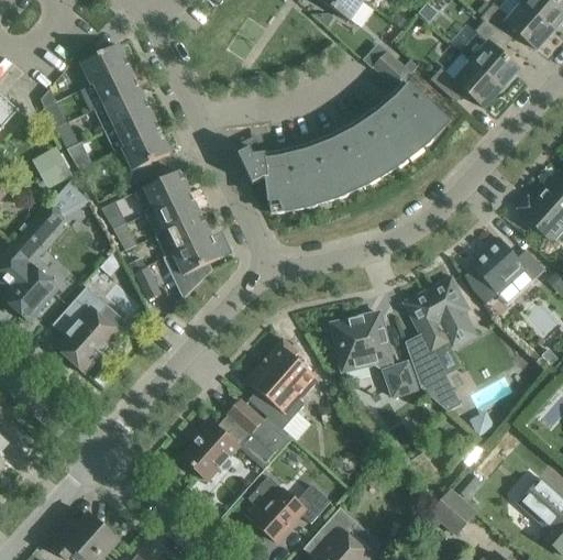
[(320,0),(349,20),(362,0),(320,0)]
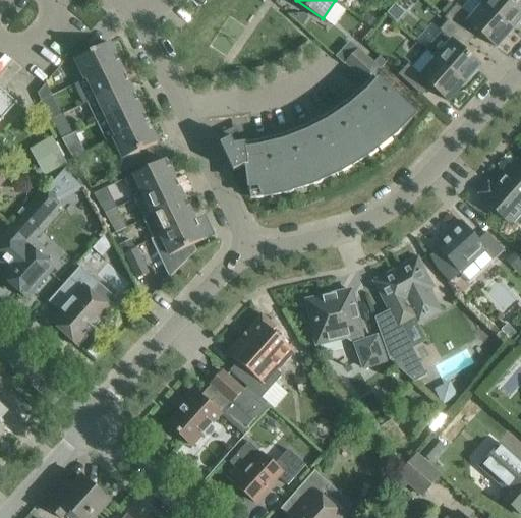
[(481,0),(483,2),(511,25),(513,22),(516,24),(520,18),(520,3),(517,0),(481,0)]
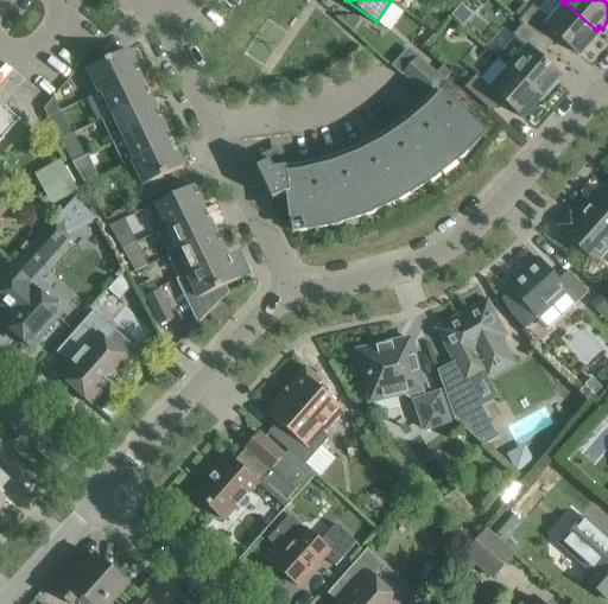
[(577,51),(596,30),(564,2),(550,18),(532,2),(518,18),(544,40),(553,30),(577,51)]
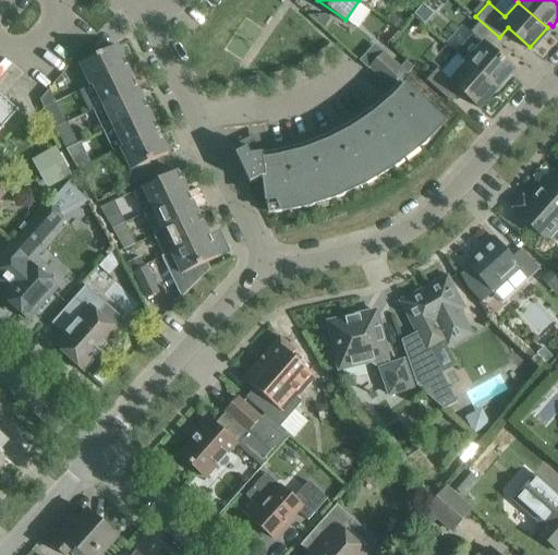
[(325,12),(311,13),(324,25),(330,15),(325,12)]
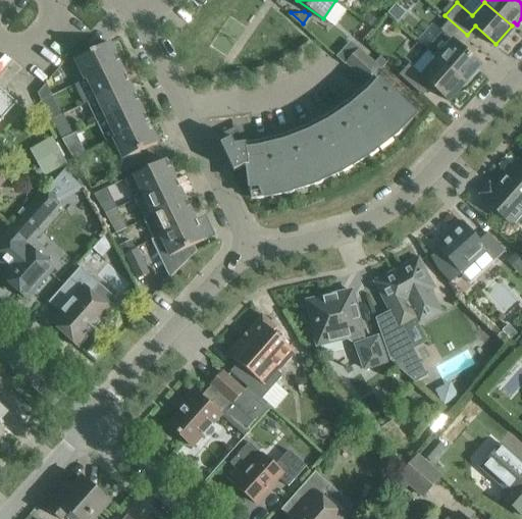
[(369,11),(363,18),(372,27),(378,19),(369,11)]
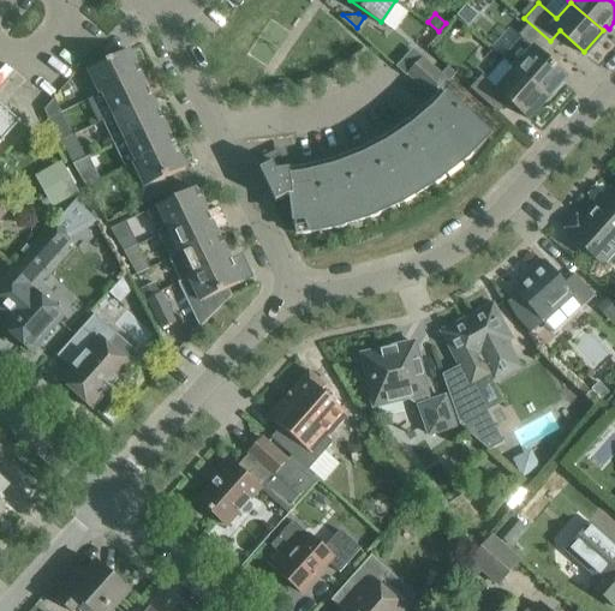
[(521,35),(503,57),(547,95),(549,91),(553,93),(565,79),(561,77),(565,73),(541,52),(550,41),(524,18),(527,22),(518,33),(521,35)]
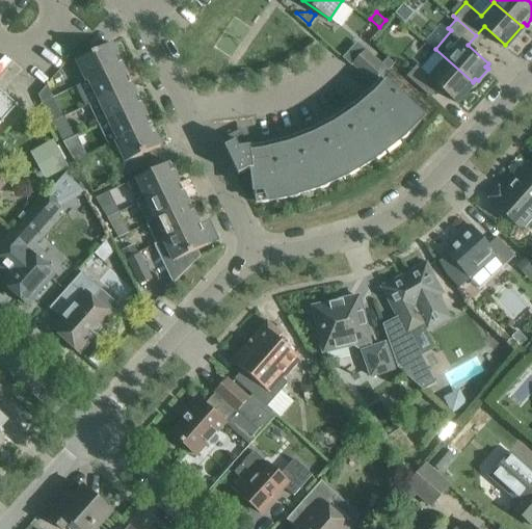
[(71,62),(80,82),(122,61),(111,41),(76,57),(77,60),(71,62)]
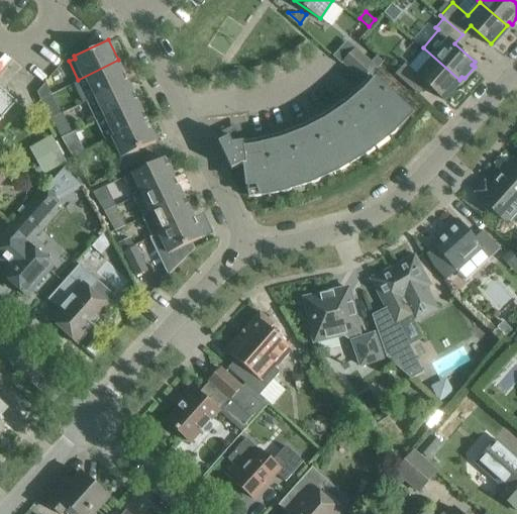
[(355,45),(342,60),(362,77),(375,64),(377,66),(382,59),(375,53),(370,59),(355,45)]
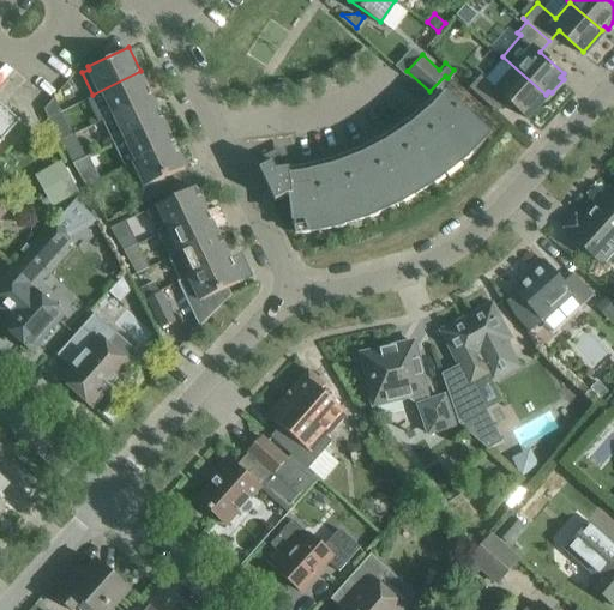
[(481,73),(470,85),(493,106),(503,94),(527,115),(546,95),(503,56),(485,77),(481,73)]
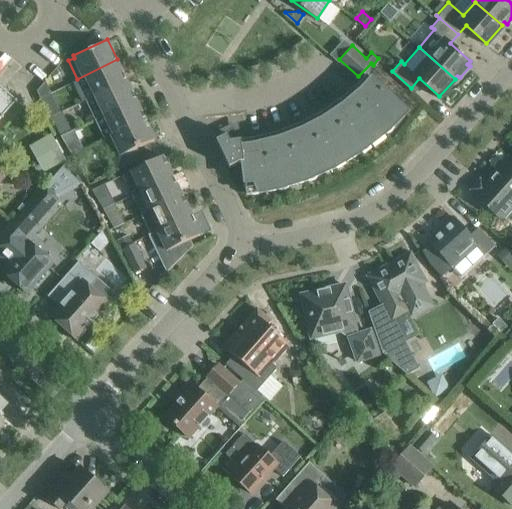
[(77,79),(73,80),(82,99),(94,94),(126,79),(117,59),(77,79)]
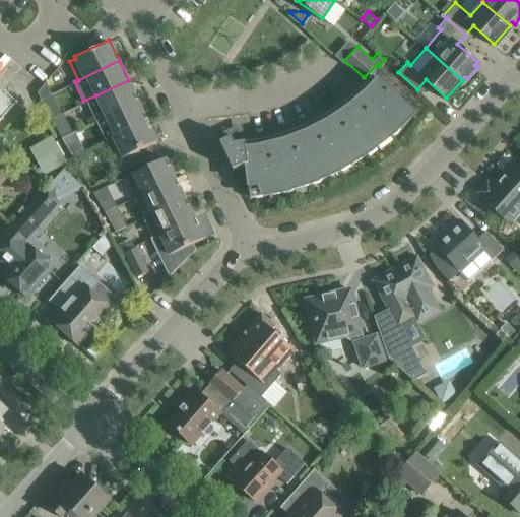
[(377,78),(371,85),(369,87),(351,103),(345,108),(330,118),(315,126),(308,130),(302,132),(284,139),(273,142),(245,147),(244,140),(234,142),(226,128),(215,133),(233,169),(242,164),(246,164),(248,184),(257,183),(262,194),(282,191),(280,184),(291,181),(293,187),(312,181),(310,175),(319,171),(322,177),(340,169),(337,163),(346,157),(349,164),(367,152),(364,147),(372,140),(376,146),(392,134),(387,129),(396,122),(399,126),(413,113),(377,78)]
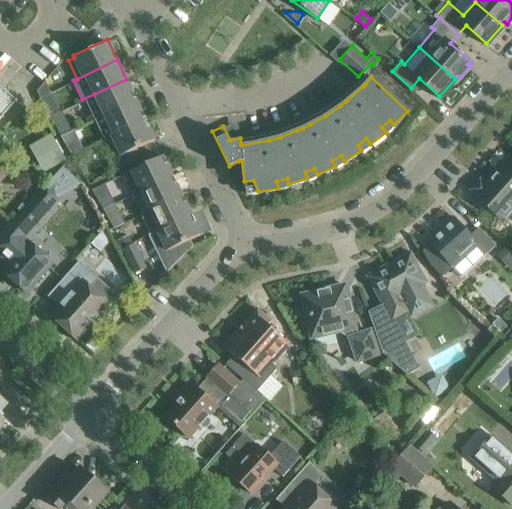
[(51,91),(45,79),(36,89),(40,96),(51,91)]
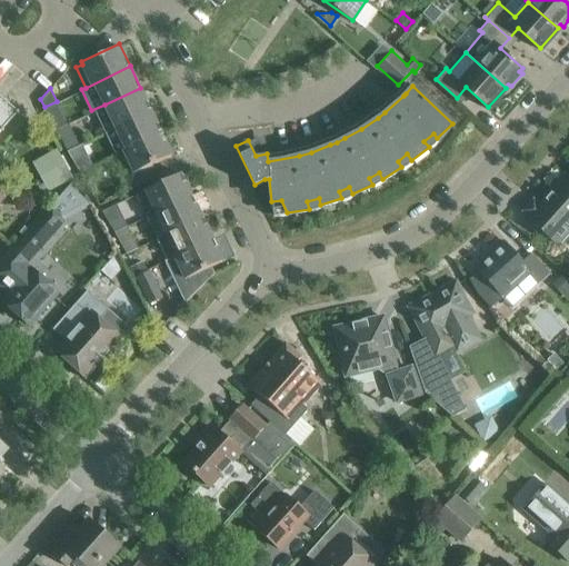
[(140,88),(105,105),(116,127),(150,109),(140,88)]
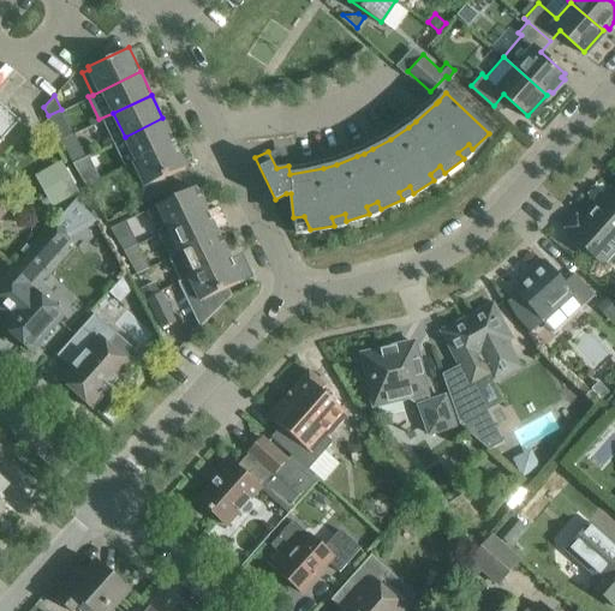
[(0,141),(21,118),(0,100),(0,141)]
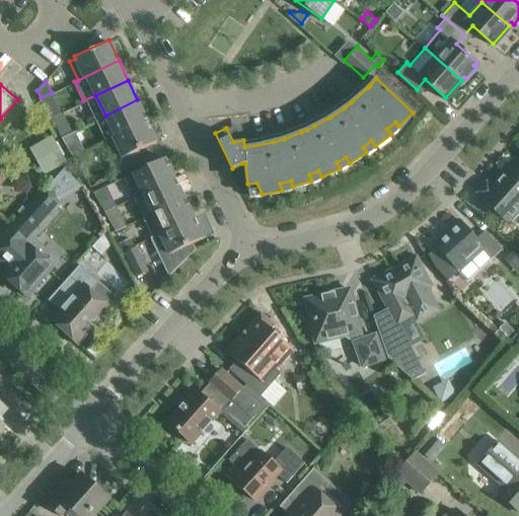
[(53,96),(43,101),(46,108),(50,118),(52,117),(61,112),(53,96)]
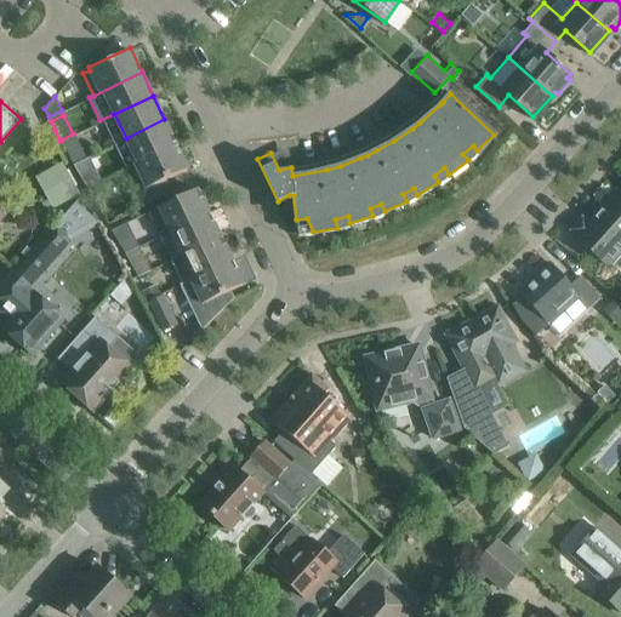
[(135,163),(176,142),(164,119),(126,138),(137,160),(135,161),(135,163)]
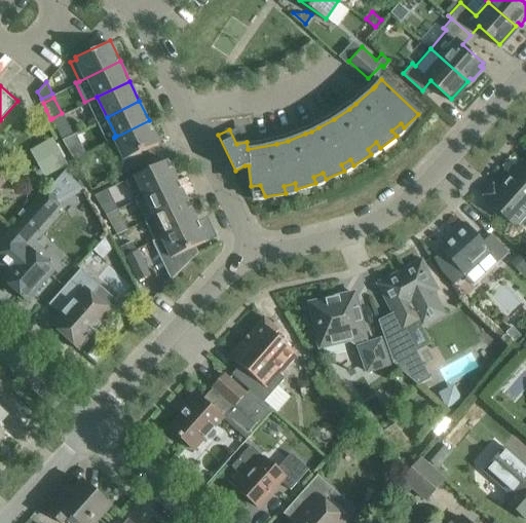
[(34,114),(25,107),(17,115),(26,122),(34,114)]
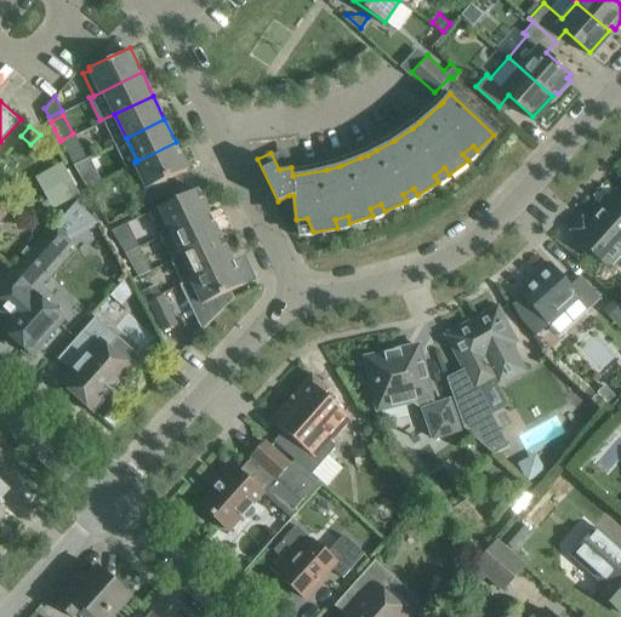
[(73,133),(62,140),(69,155),(83,148),(75,133),(73,133)]
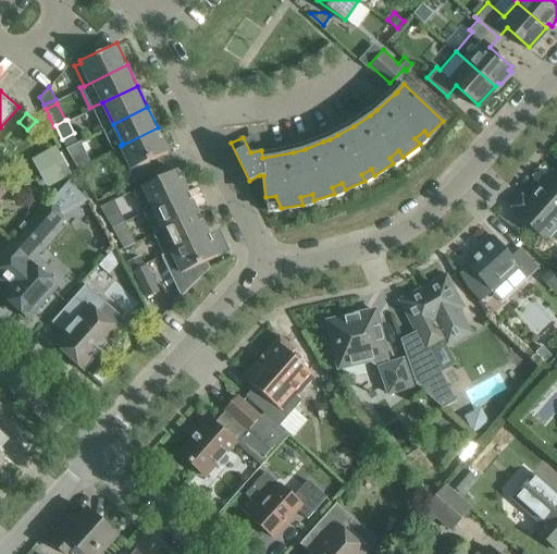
[(158,127),(121,146),(131,167),(123,171),(128,183),(152,172),(147,160),(168,149),(158,127)]
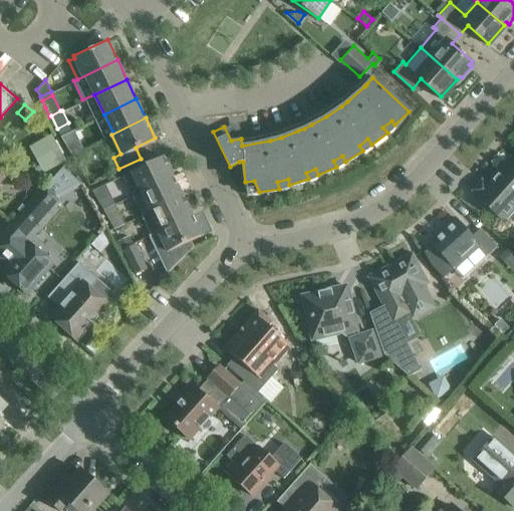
[(68,149),(80,143),(73,130),(62,136),(68,149)]
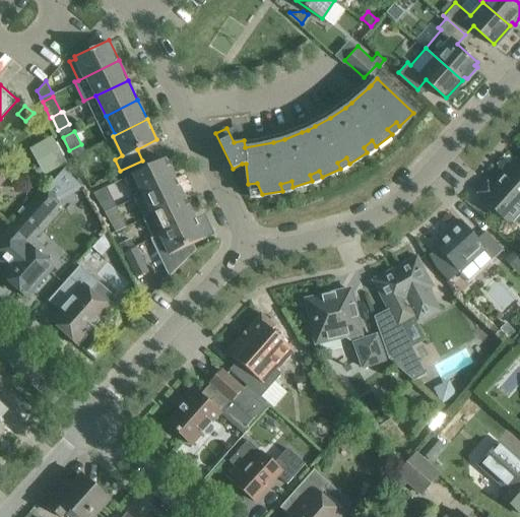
[(40,147),(34,151),(42,167),(49,163),(51,166),(63,158),(51,136),(39,144),(40,147)]
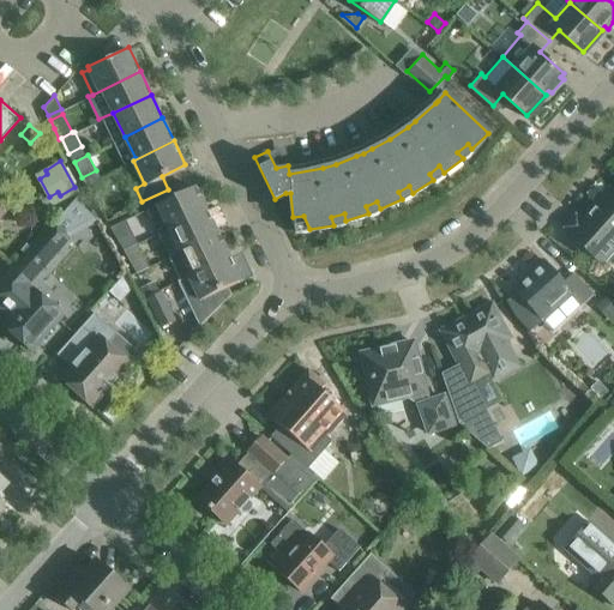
[(206,209),(194,185),(146,207),(158,231),(206,209)]
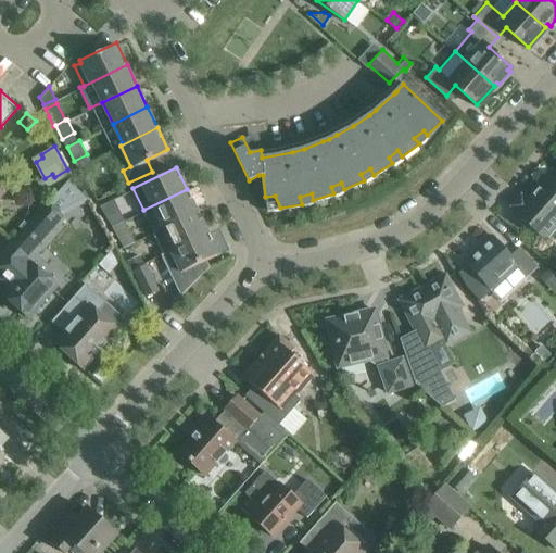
[(555,173),(551,168),(526,198),(520,193),(510,204),(516,209),(514,211),(544,237),(555,223),(555,173)]
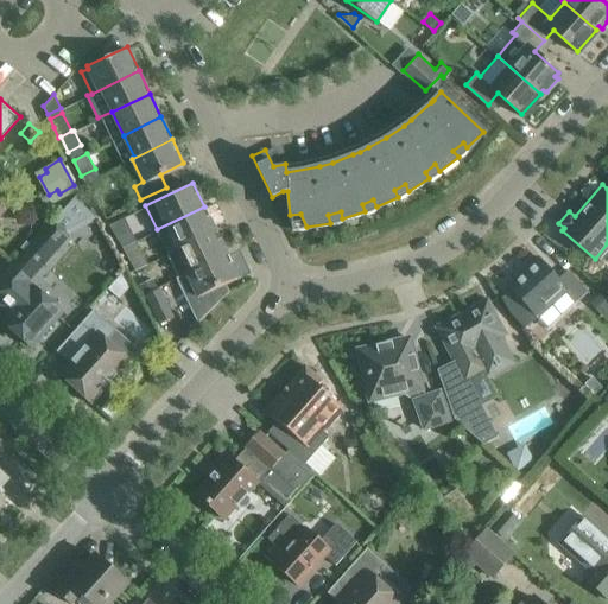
[(1,319),(31,344),(62,309),(57,305),(57,300),(51,294),(46,294),(33,284),(32,285),(27,280),(68,234),(96,217),(74,197),(52,220),(0,277),(0,300),(10,310),(1,319)]
